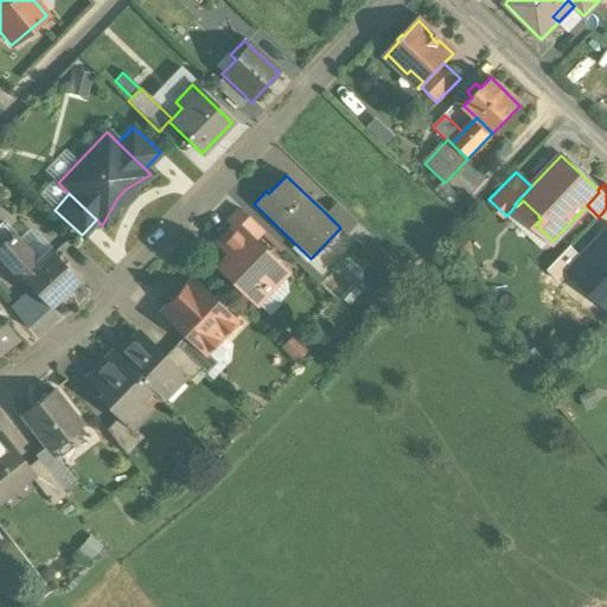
[(356,223),(336,203),(326,213),(340,228),(339,229),(345,235),(356,223)]
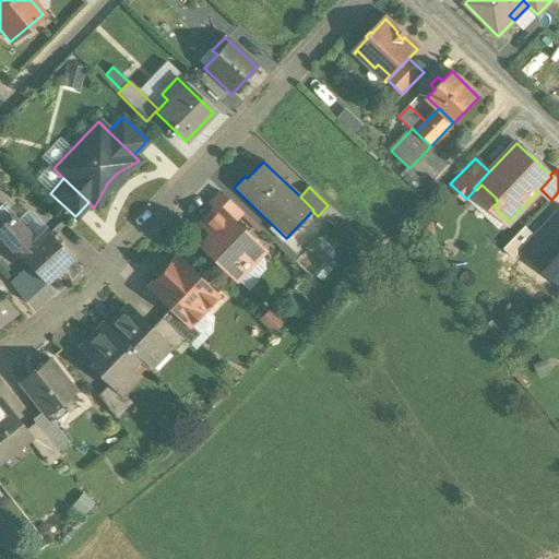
[(241,212),(221,192),(210,203),(214,207),(216,205),(233,222),(241,212)]
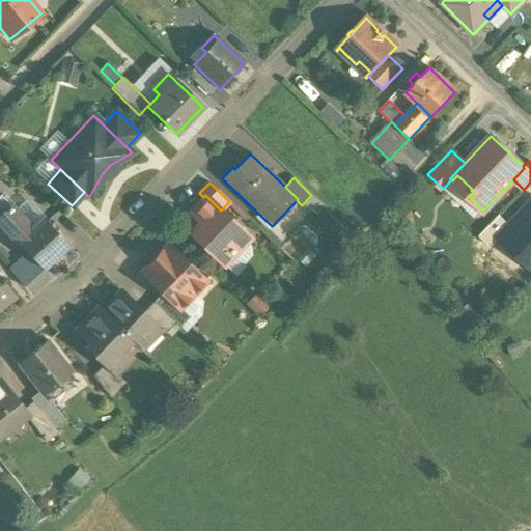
[(221,211),(205,195),(203,197),(189,212),(192,214),(201,222),(190,234),(216,258),(224,249),(230,254),(247,236),(221,211)]
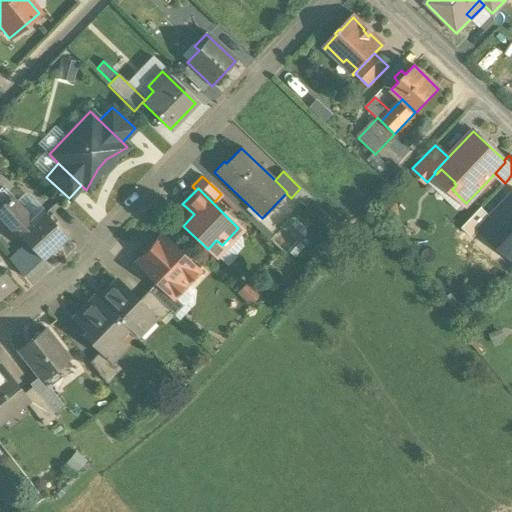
[(31,221),(2,190),(0,192),(0,217),(16,235),(31,221)]
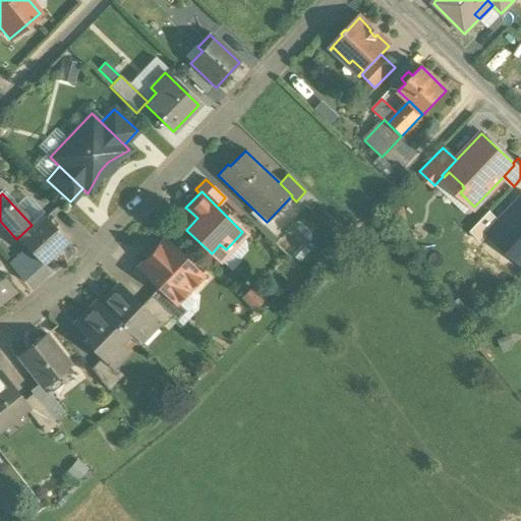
[(520,201),(499,224),(486,236),(520,271),(520,201)]
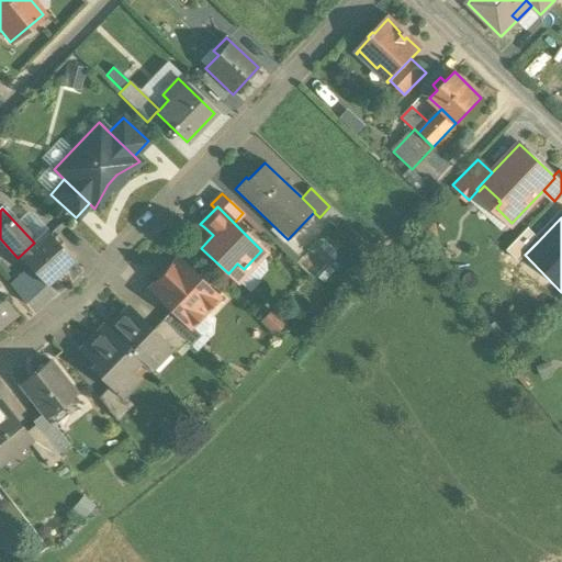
[(527,231),(506,251),(517,262),(525,255),(538,242),(527,231)]
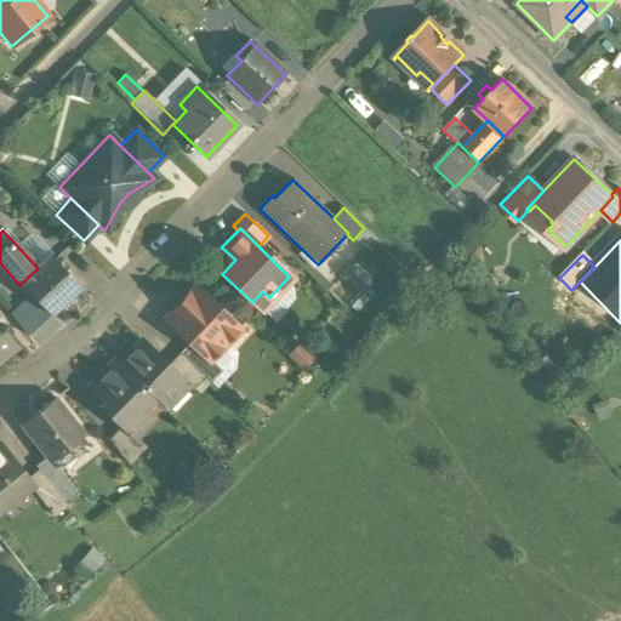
[(80,288),(51,256),(38,268),(20,285),(30,297),(49,317),(80,288)]
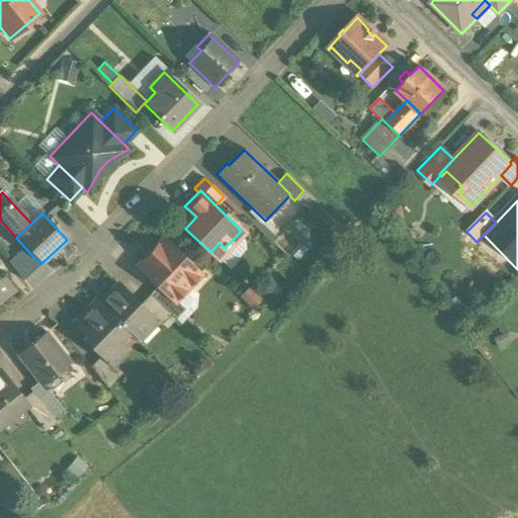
[(199,275),(163,241),(157,248),(159,250),(148,261),(146,259),(138,267),(159,286),(170,297),(171,295),(175,299),(199,275)]
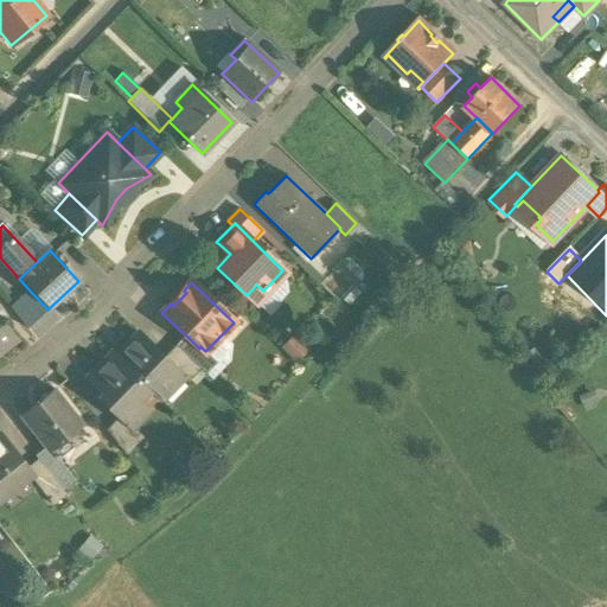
[(30,291),(10,310),(26,330),(48,310),(30,291)]
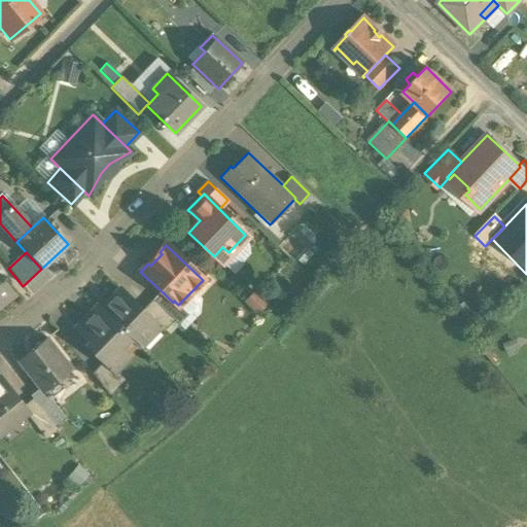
[(0,303),(13,293),(0,277),(0,303)]
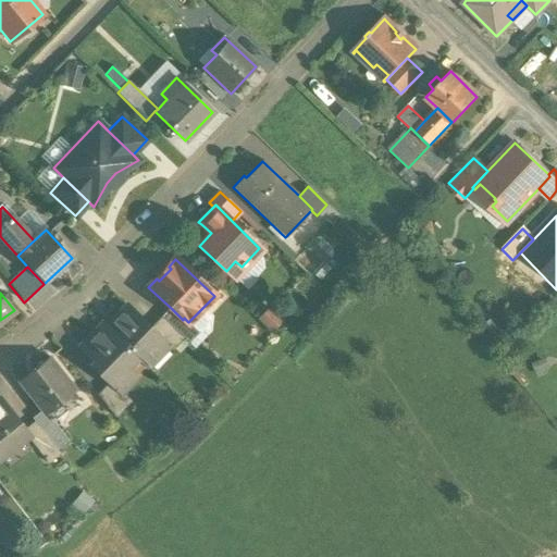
[(151,329),(127,306),(108,327),(107,329),(140,361),(143,363),(163,343),(164,342),(151,329)]
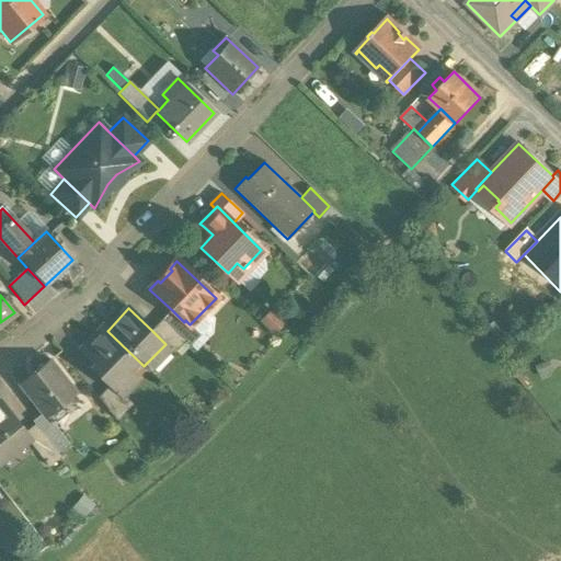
[(184,322),(172,310),(163,320),(186,342),(191,346),(202,335),(190,324),(185,320),(184,322)]
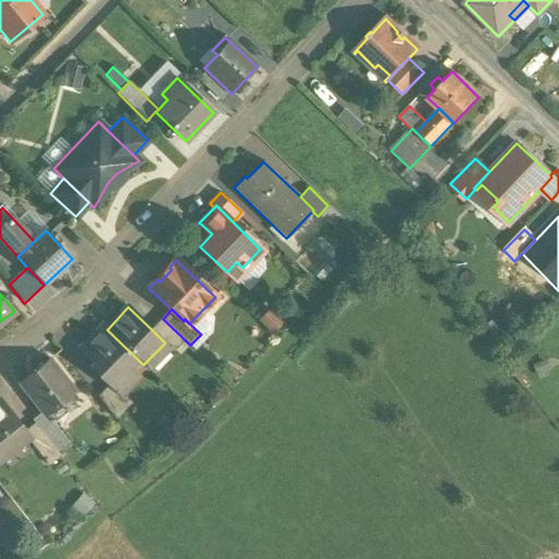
[(274,312),(263,322),(275,335),(286,325),(274,312)]
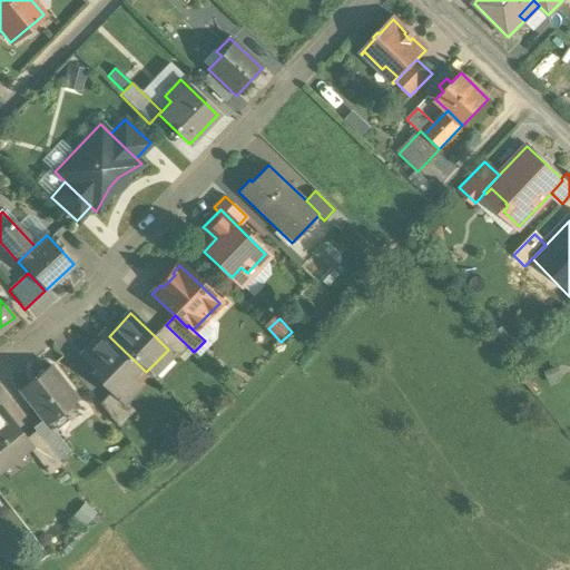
[(189,347),(166,325),(155,336),(168,350),(167,351),(177,361),(189,347)]
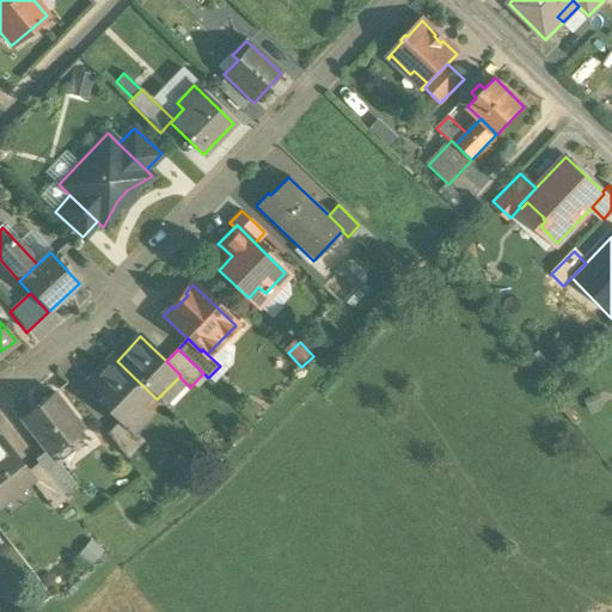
[(154,397),(117,361),(118,360),(114,356),(89,381),(104,397),(101,401),(120,420),(126,426),(128,424),(154,397)]
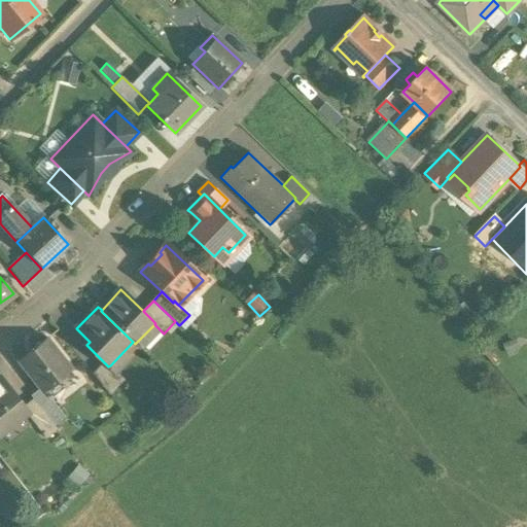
[(70,371),(45,340),(19,361),(43,392),(70,371)]
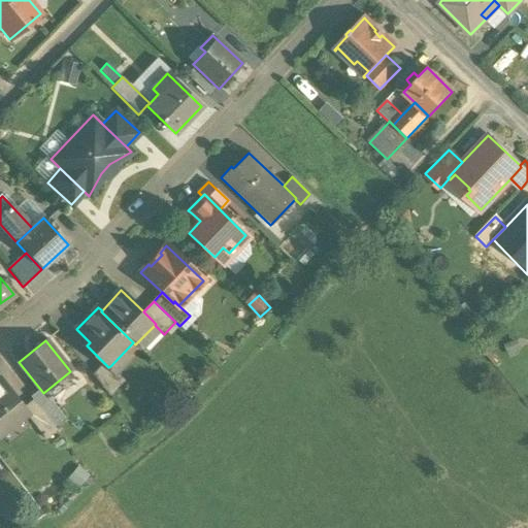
[(108,367),(103,362),(92,374),(108,396),(125,380),(110,366),(108,367)]
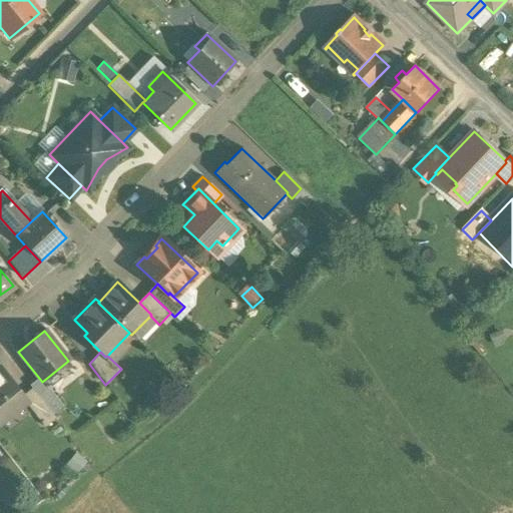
[(22,396),(0,368),(0,412),(9,406),(13,411),(24,402),(26,401),(22,396)]
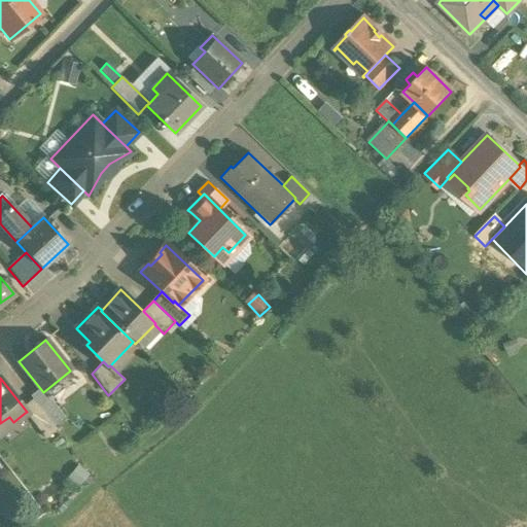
[(42,391),(32,398),(53,424),(62,417),(42,391)]
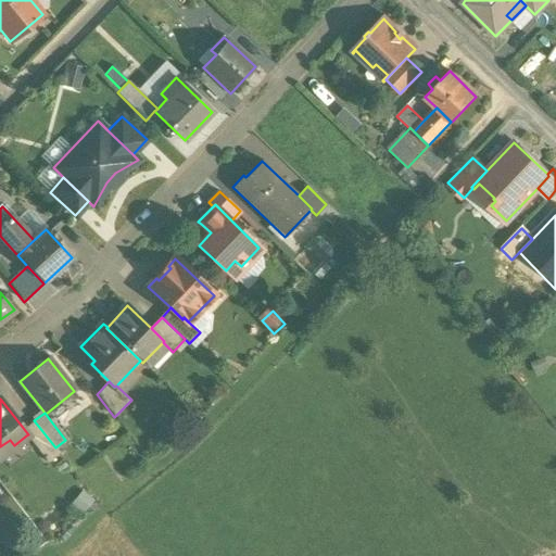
[(55,447),(34,420),(24,429),(28,434),(26,436),(48,463),(60,453),(55,447)]
